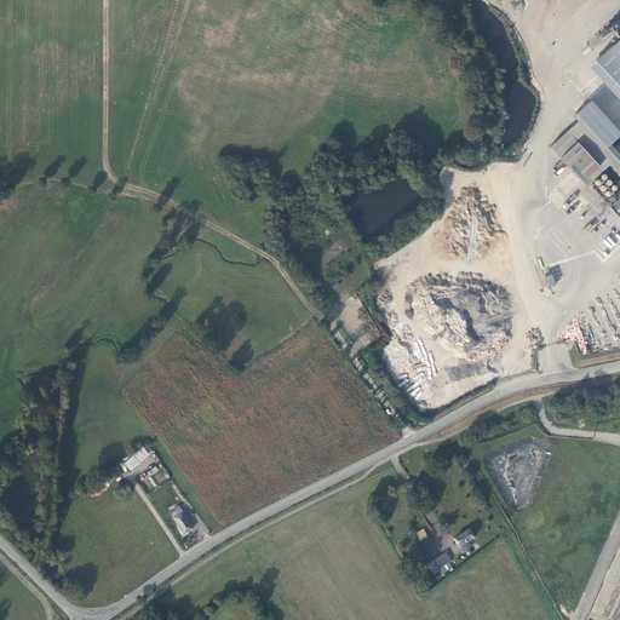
[(619,40),(597,62),(619,86),(619,40)]
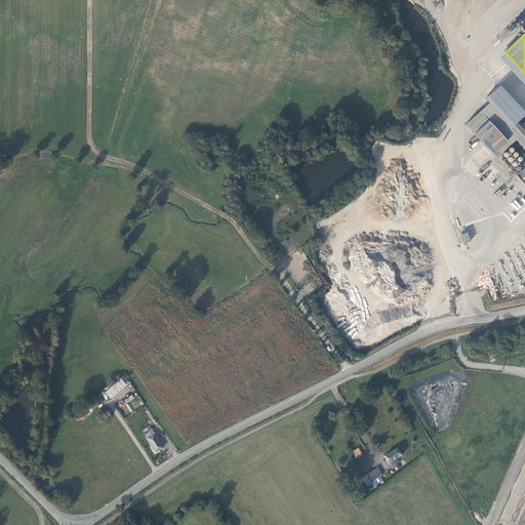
[(524,73),(506,52),(500,57),(524,83),(524,73)]
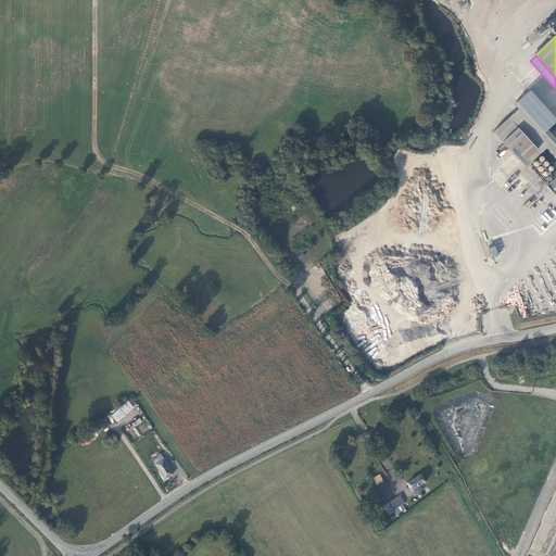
[(519,100),(546,130),(555,123),(528,92),(519,100)]
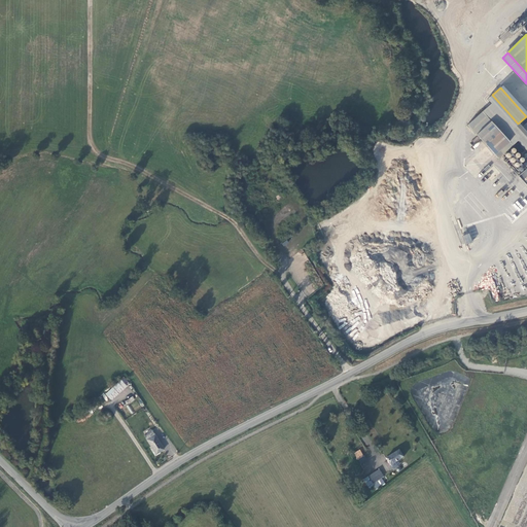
[(489,98),(493,101),(526,139),(526,133),(518,124),(492,95),(489,98)]
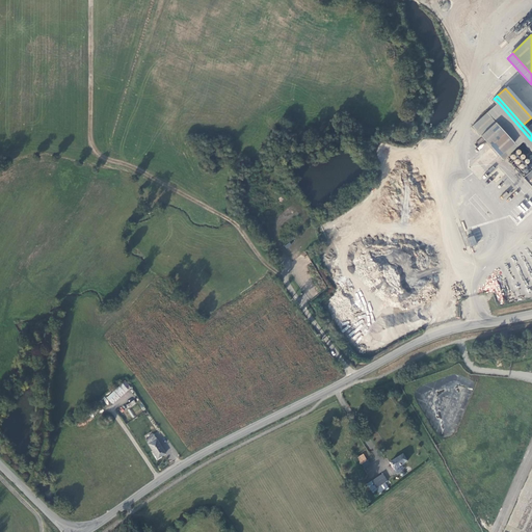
[(473,126),(493,148),(498,153),(504,159),(524,141),(531,150),(531,140),(498,102),(473,126)]
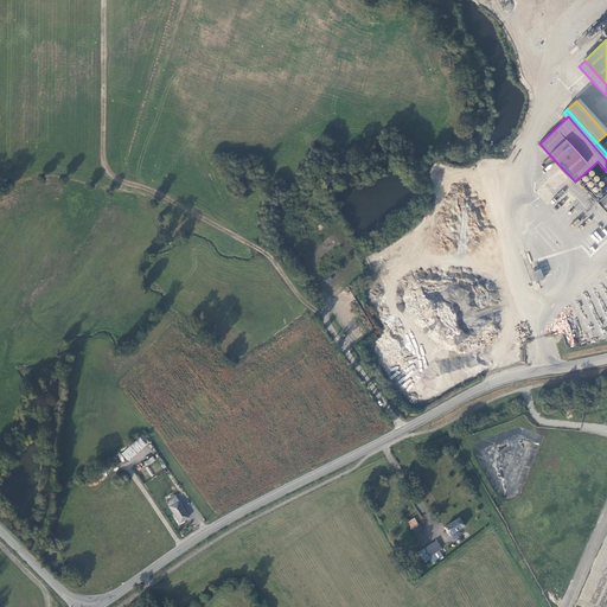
[(568,174),(562,168),(554,176),(561,183),(568,174)]
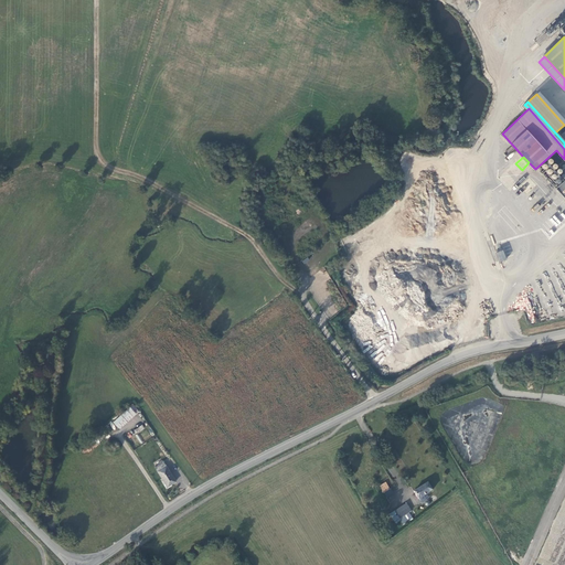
[(504,185),(512,179),(508,174),(501,182),(504,185)]
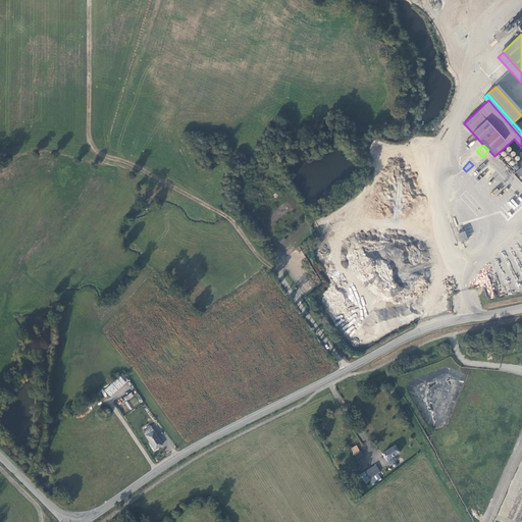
[(488,176),(494,170),(489,165),(483,171),(488,176)]
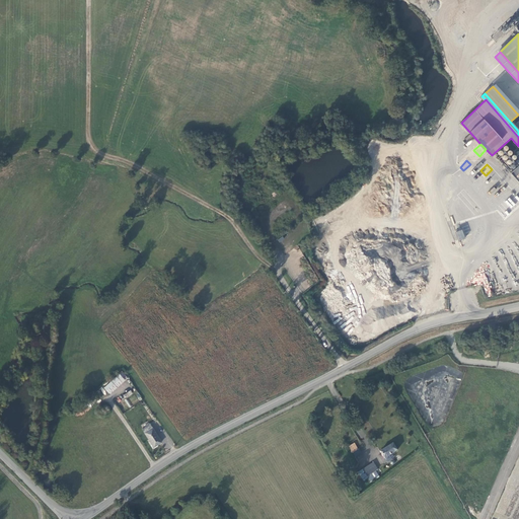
[(462,229),(455,231),(458,241),(465,239),(462,229)]
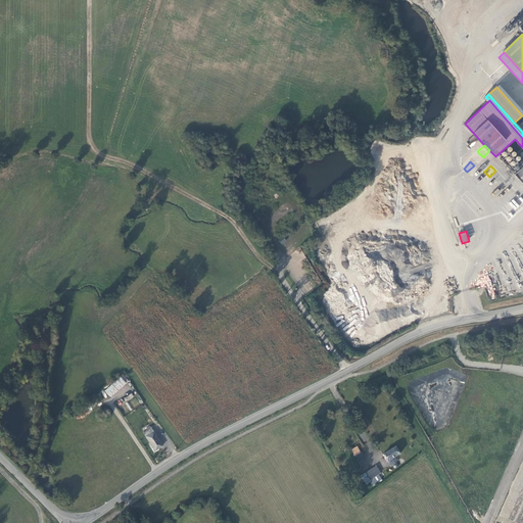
[(444,304),(443,301),(419,312),(422,319),(424,317),(423,314),(444,304)]
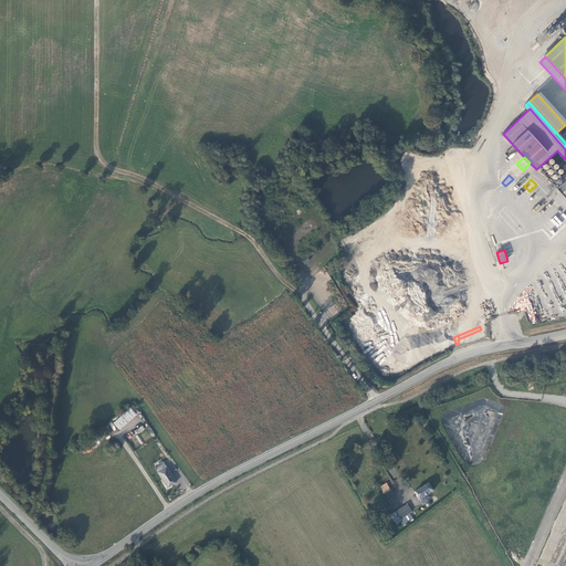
[(458,339),(459,343),(461,347),(485,338),(481,329),(458,339)]
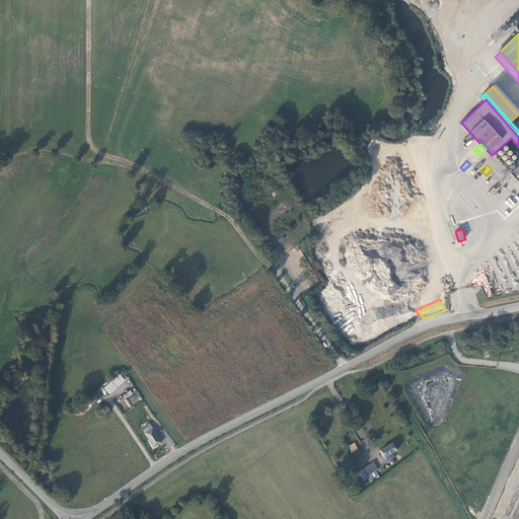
[(128,380),(122,372),(120,374),(121,376),(106,387),(110,392),(128,380)]
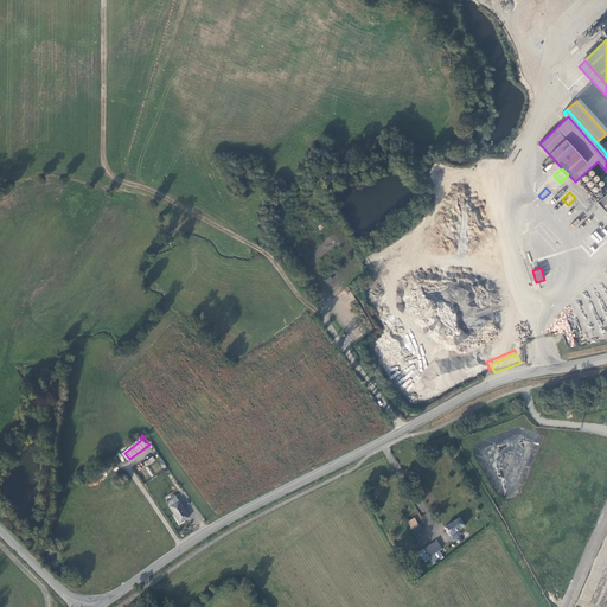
[(189,517),(174,496),(167,500),(176,515),(174,516),(180,524),(186,521),(185,519),(189,517)]
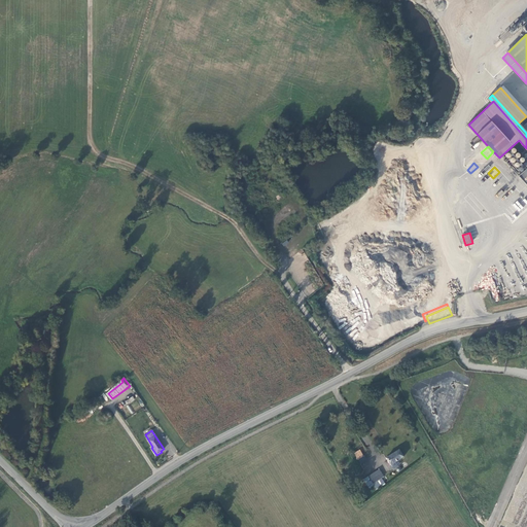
[(360,448),(355,451),(359,457),(364,454),(360,448)]
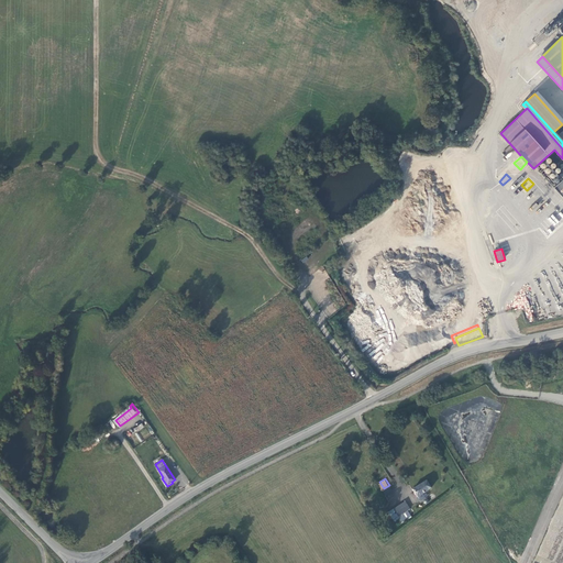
[(428,478),(414,487),(418,495),(432,486),(428,478)]
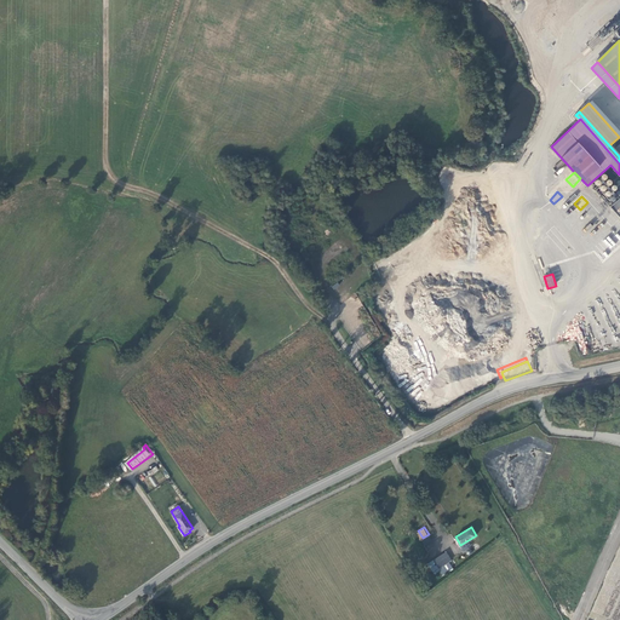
[(619,619),(619,544),(586,619),(619,619)]
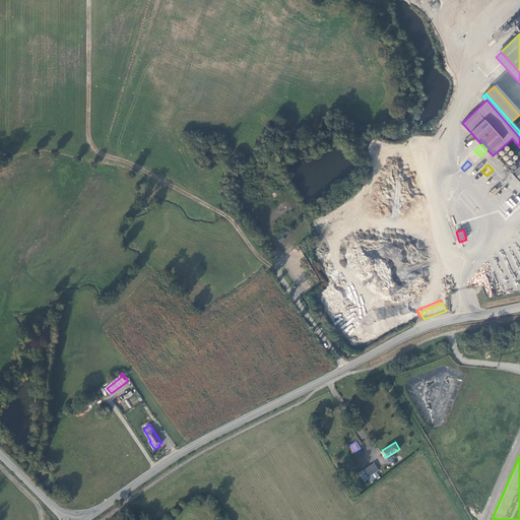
[(375,461),(360,470),(364,477),(369,474),(377,469),(379,468),(375,461)]
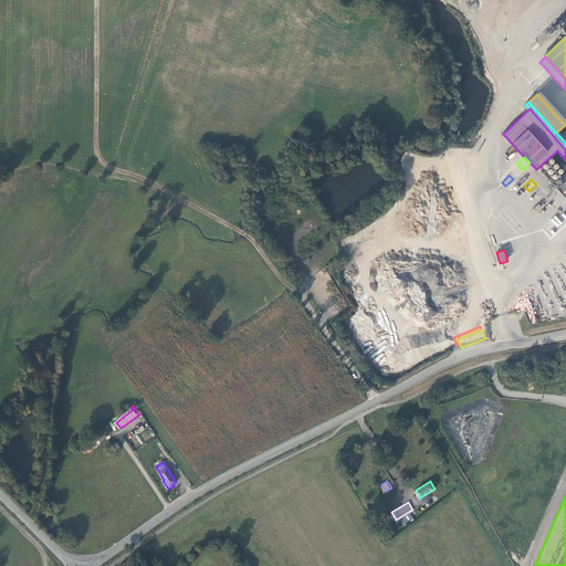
[(410,511),(401,516),(405,523),(413,517),(410,511)]
